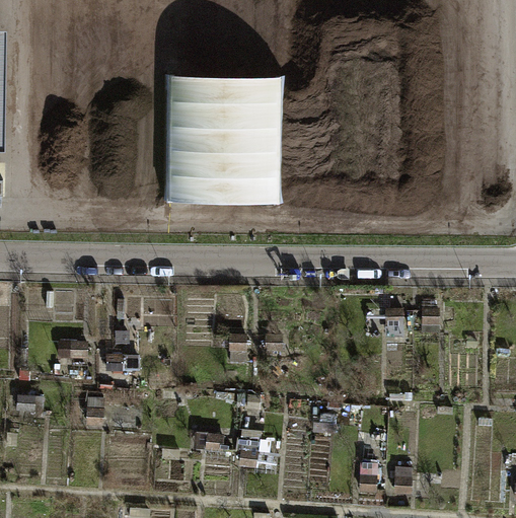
[(170,76),(168,204),(281,206),(283,78),(170,76)]
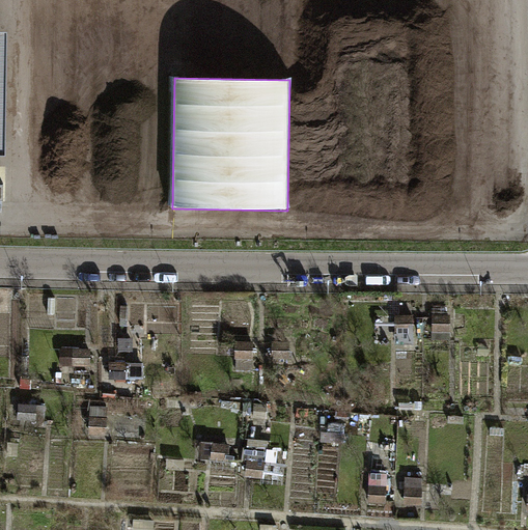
[(118,326),(127,326),(127,305),(119,305),(118,326)]
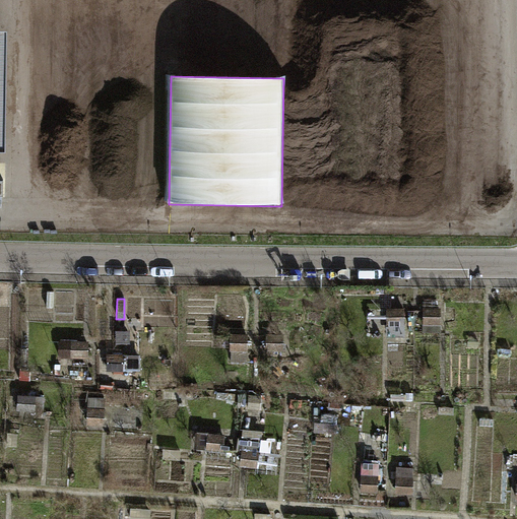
[(385,335),(402,335),(402,308),(385,308),(385,335)]
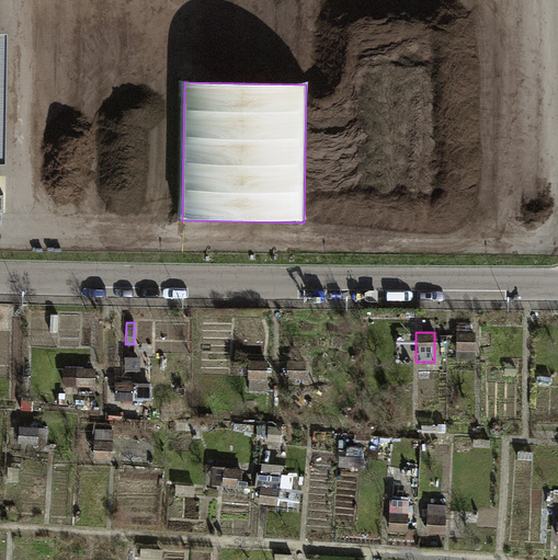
[(456,358),(475,358),(474,332),(455,332),(456,358)]
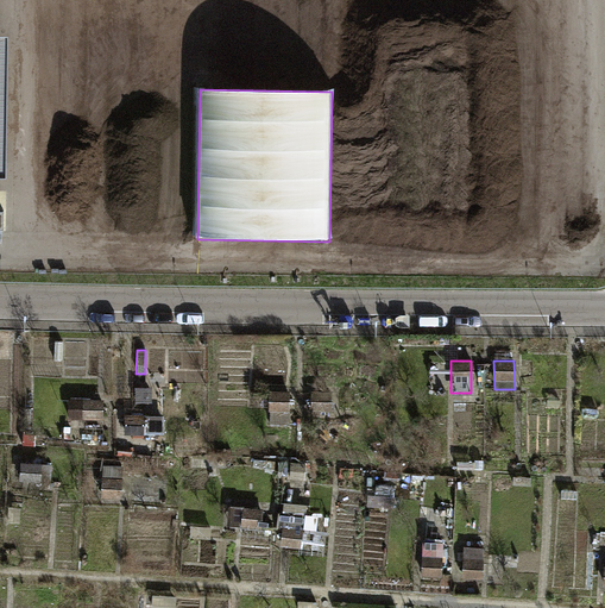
[(288,422),(288,390),(268,390),(268,422),(288,422)]
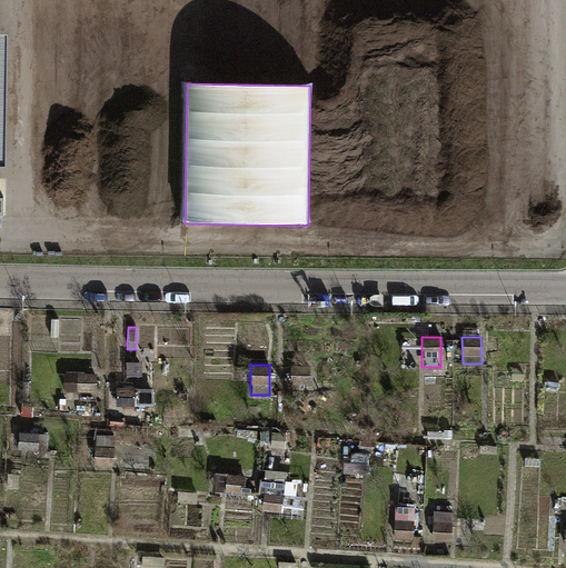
[(308,384),(308,366),(290,365),(290,384),(308,384)]
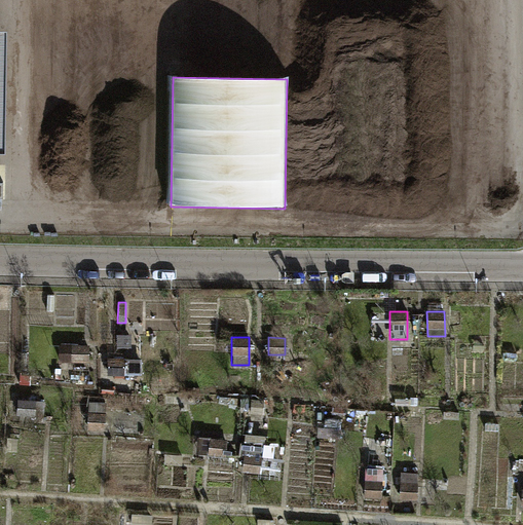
[(86,364),(86,345),(59,344),(58,363),(86,364)]
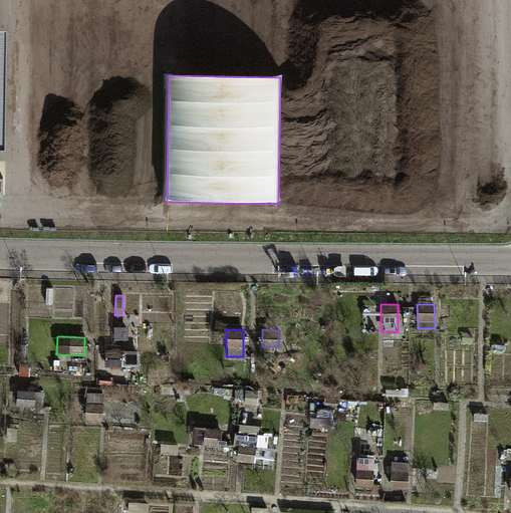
[(137,366),(137,350),(104,350),(104,366),(137,366)]
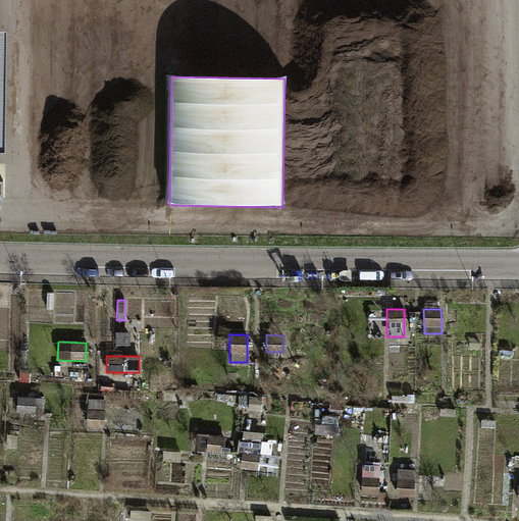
[(42,413),(43,398),(15,396),(14,411),(42,413)]
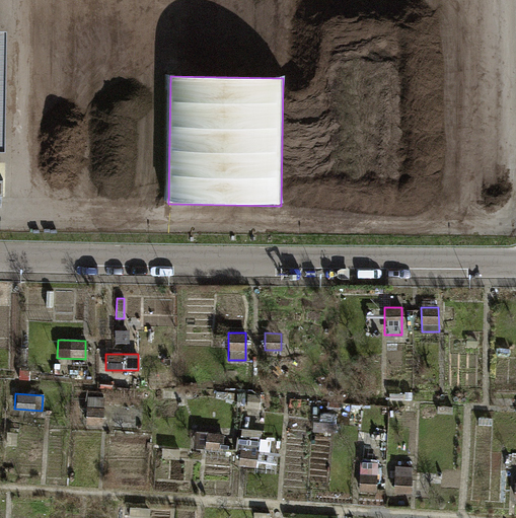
[(86,425),(102,425),(102,395),(86,395),(86,425)]
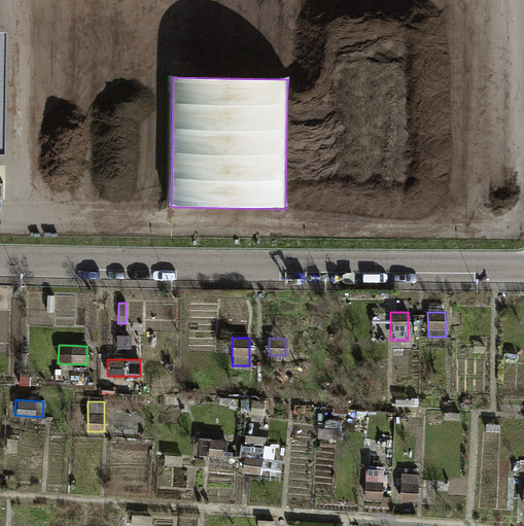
[(248,414),(262,415),(263,402),(249,401),(248,414)]
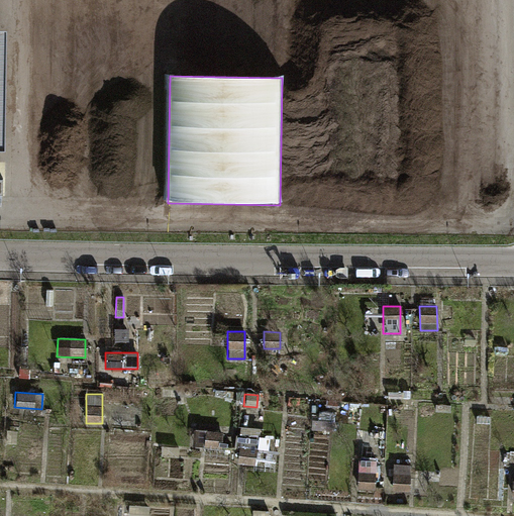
[(353,421),(353,412),(333,411),(332,420),(353,421)]
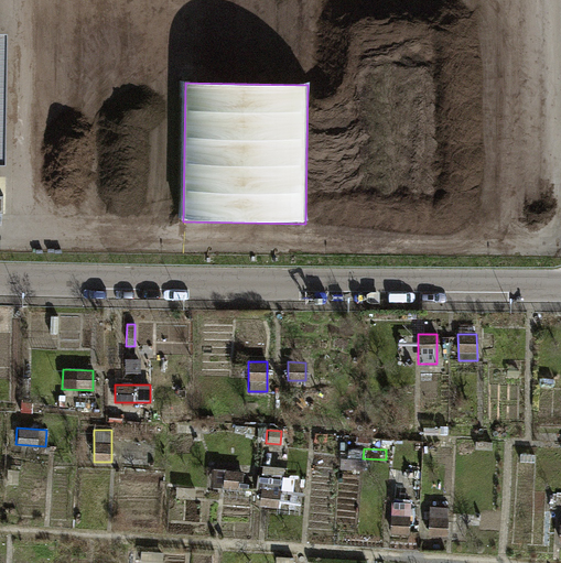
[(257,507),(277,509),(283,467),(262,465),(257,507)]
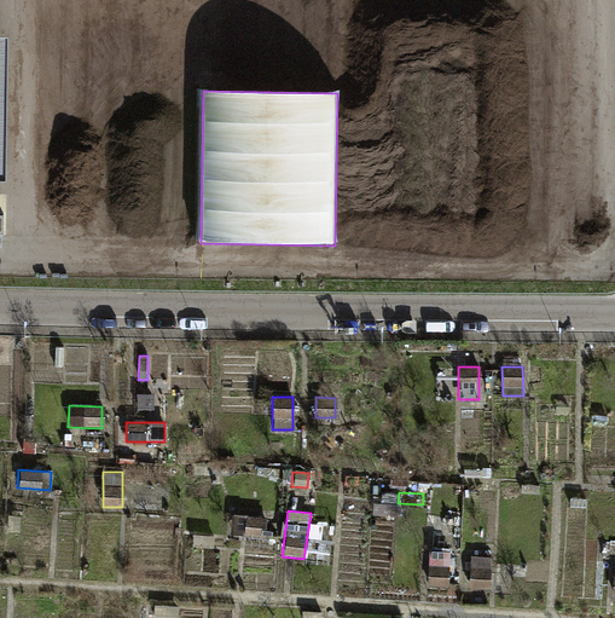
[(264,536),(265,517),(231,515),(230,533),(264,536)]
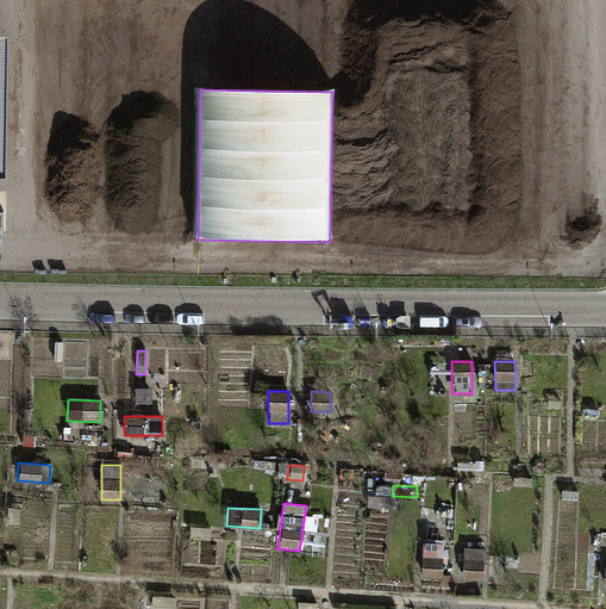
[(420,577),(441,578),(442,544),(422,542),(420,577)]
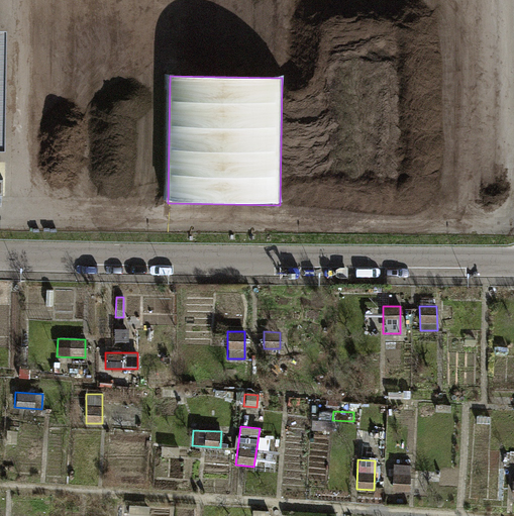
[(393,491),(409,491),(409,466),(393,466),(393,491)]
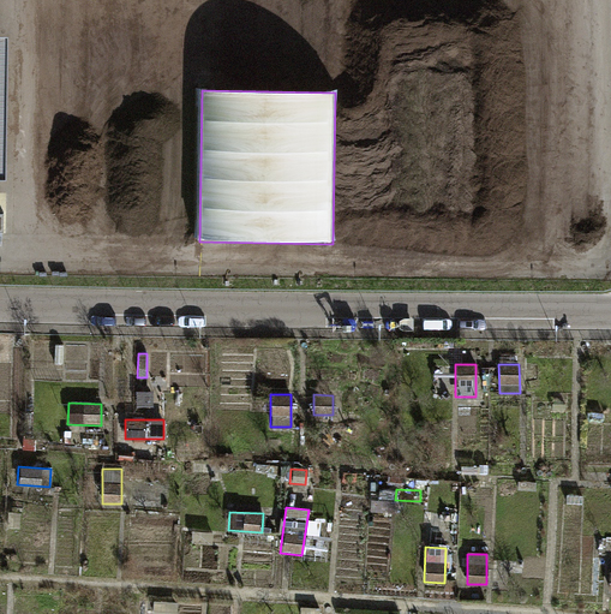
[(169,613),(169,602),(149,602),(149,612),(169,613)]
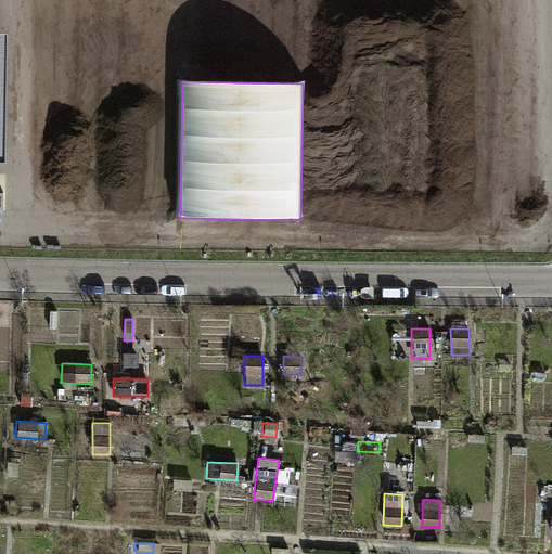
All buildings are outlined.
